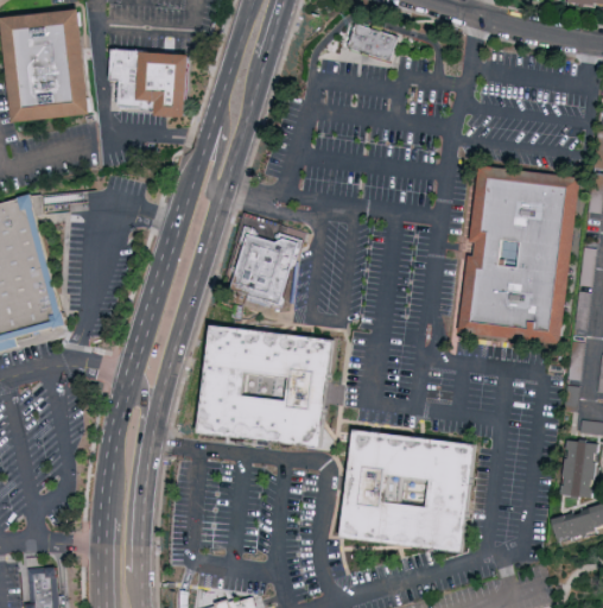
[(16,127),(6,25),(86,18),(95,120),(16,127)]
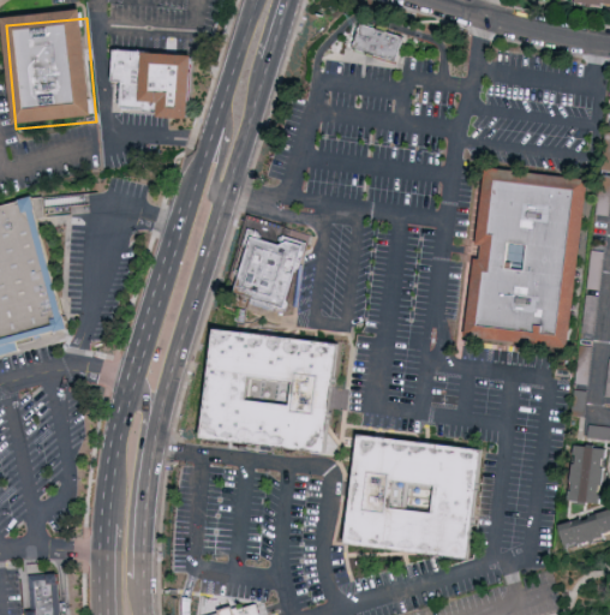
[(392,61),(348,48),(357,23),(399,36),(392,61)]
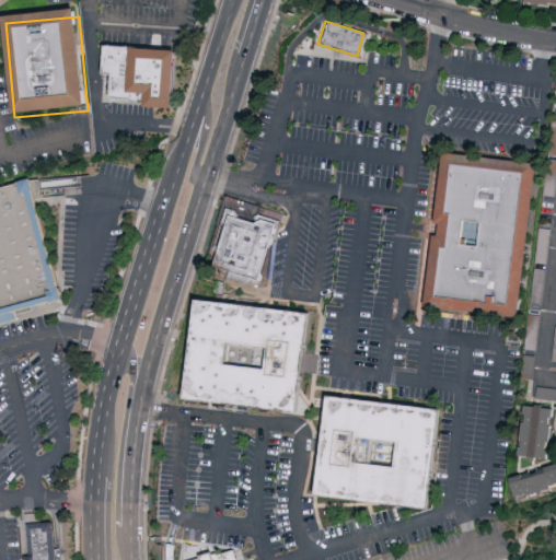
[(150,118),(150,106),(102,105),(104,48),(180,50),(177,119),(150,118)]
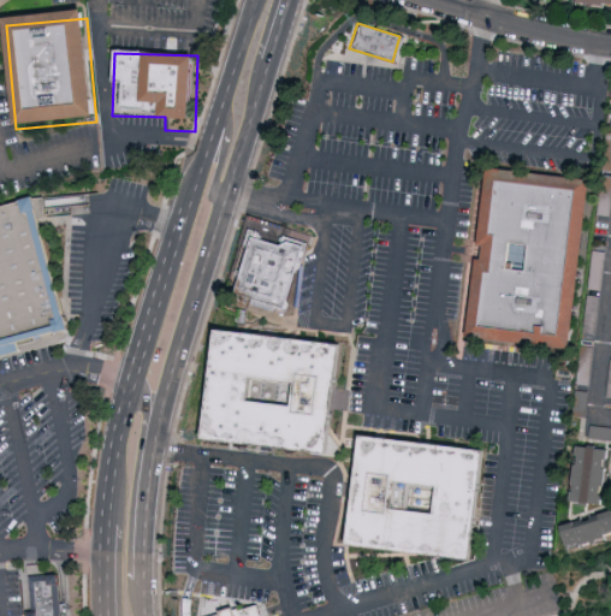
[(567,347),(460,335),(481,160),(587,172),(567,347)]
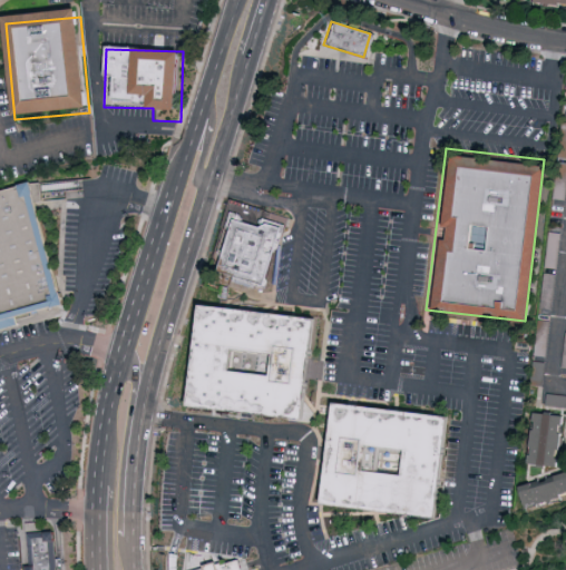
[(56,312),(0,326),(0,190),(21,185),(56,312)]
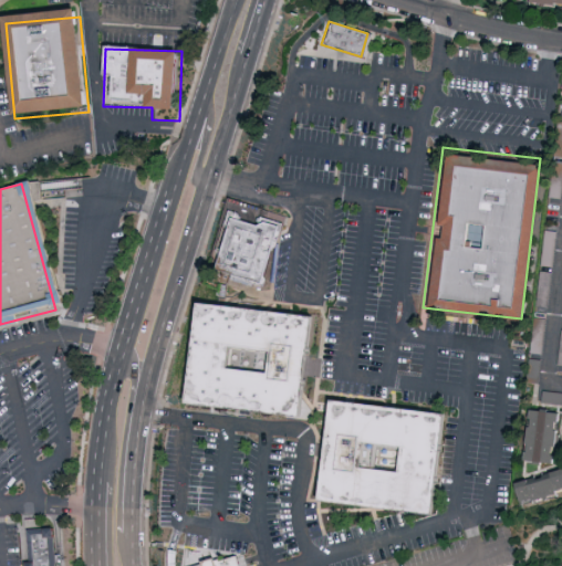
[(260,284),(210,270),(228,205),(278,219),(260,284)]
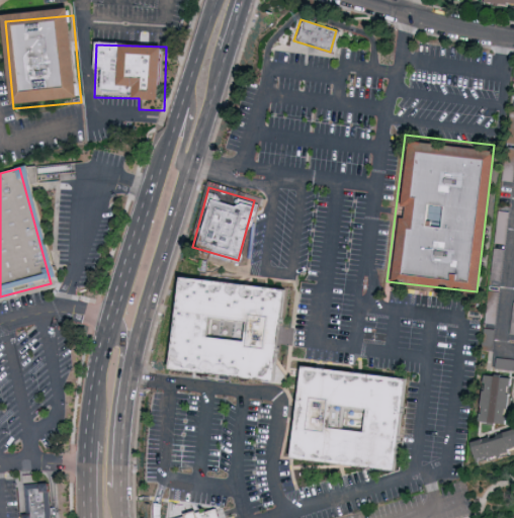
[(501,248),(490,247),(488,279),(499,279),(501,248)]
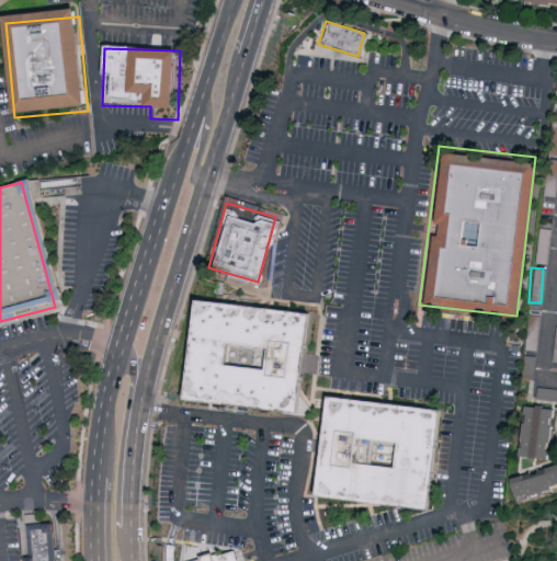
[(293,412),(181,400),(192,300),(304,311),(299,356),(293,412)]
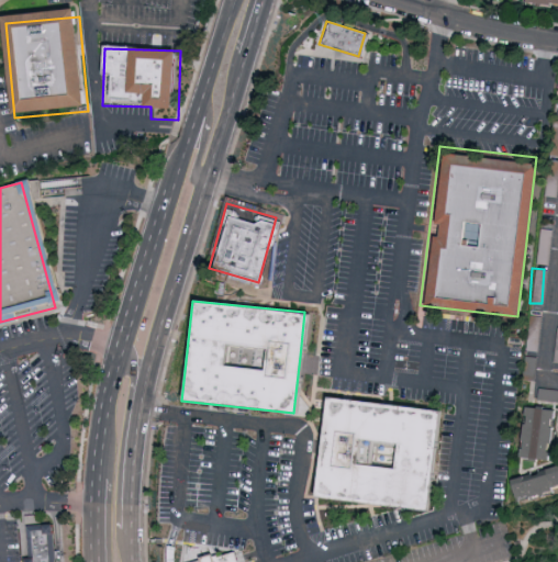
[(523,348),(534,350),(540,316),(528,314),(523,348)]
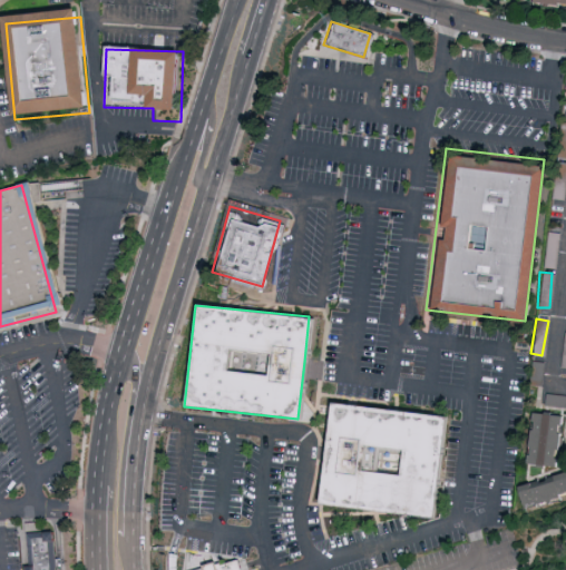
[(565,393),(544,393),(543,404),(565,405),(565,393)]
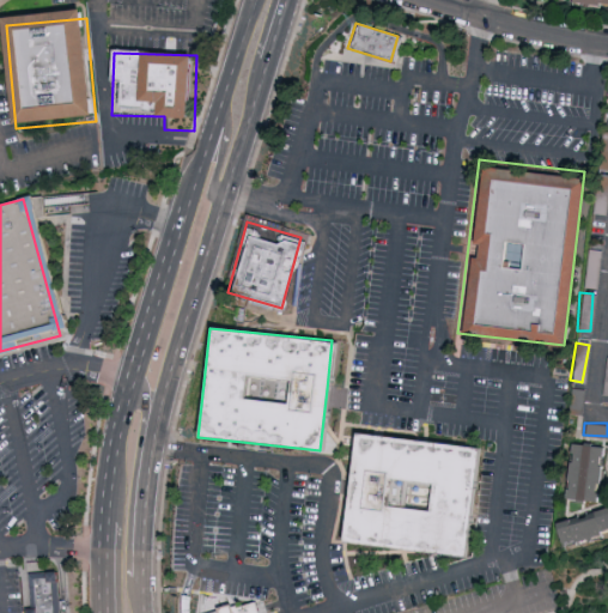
[(464,553),(341,539),(354,432),(478,447),(464,553)]
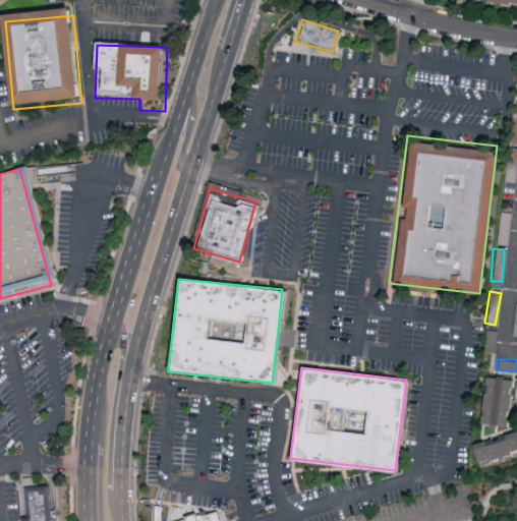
[(513,378),(487,375),(483,423),(510,425),(513,378)]
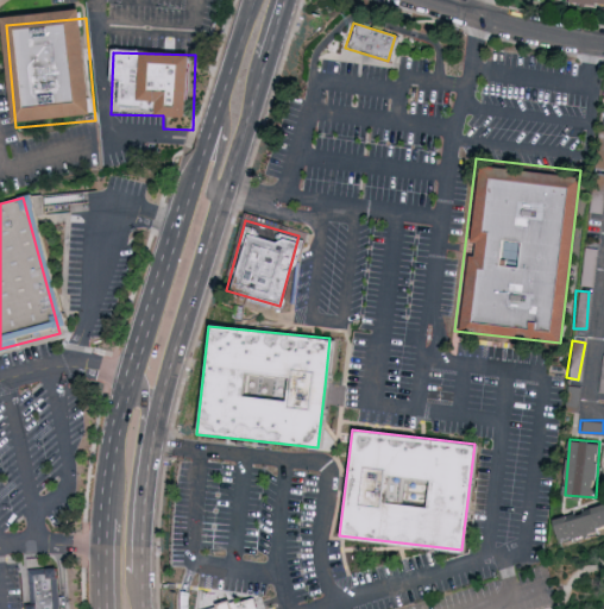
[(603,502),(590,506),(592,513),(573,518),(570,514),(559,516),(561,532),(603,521),(603,502)]
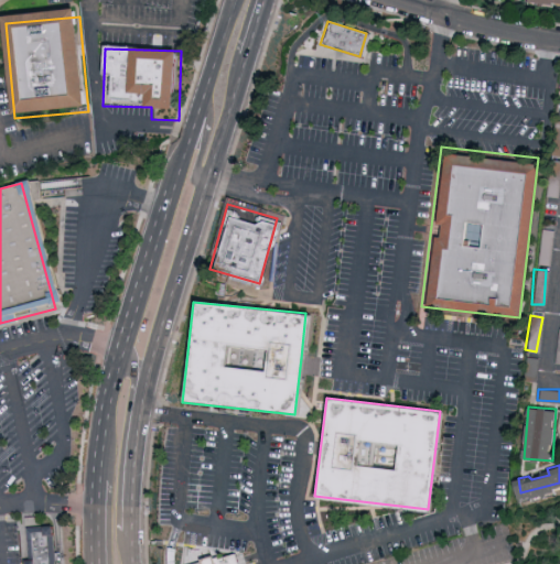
[(22,528),(24,560),(21,560),(21,563),(51,563),(49,525),(22,528)]
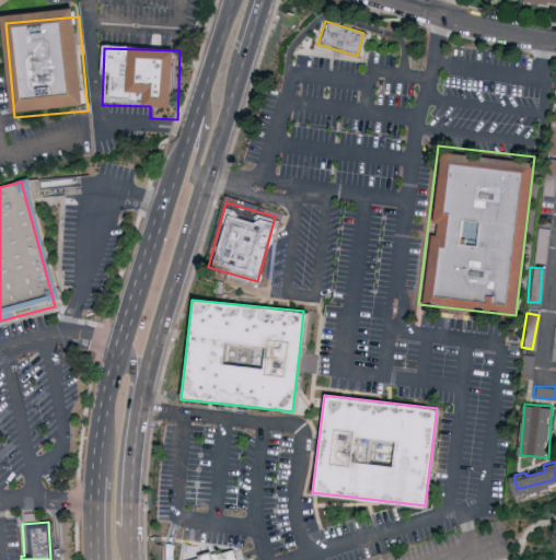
[(190,559),(234,548),(235,550),(239,559),(190,559)]
